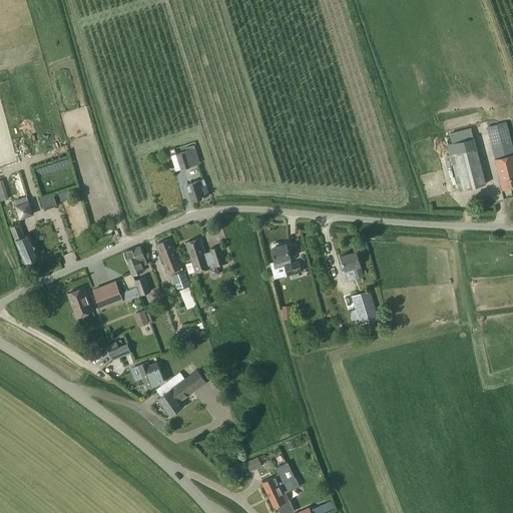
[(486,126),(503,190),(512,186),(512,151),(505,121),(486,126)]
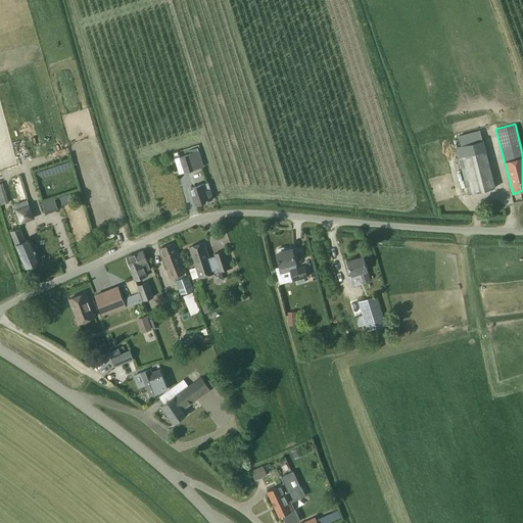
[(457,147),(469,195),(494,188),(482,141),(457,147)]
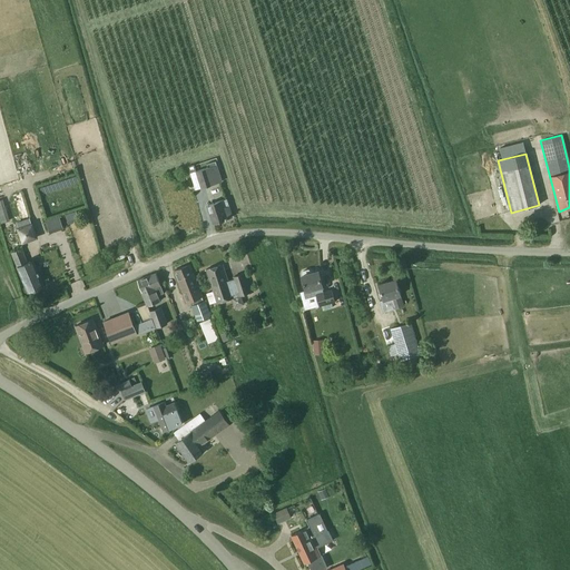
[(217,165),(216,161),(207,164),(208,167),(196,172),(194,165),(188,167),(195,190),(223,182),(217,165)]
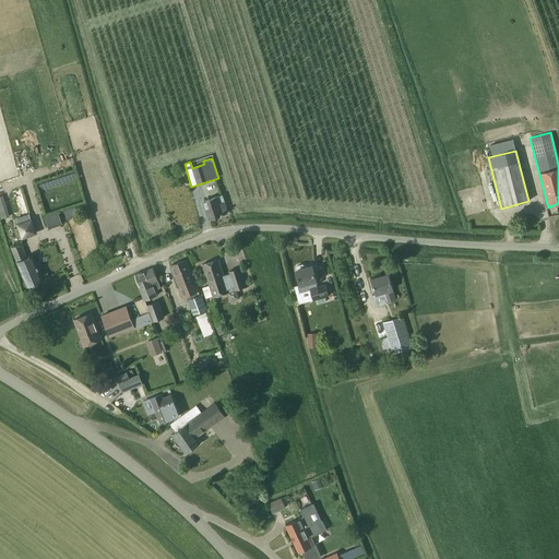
[(40,191),(78,180),(75,171),(37,181),(40,191)]
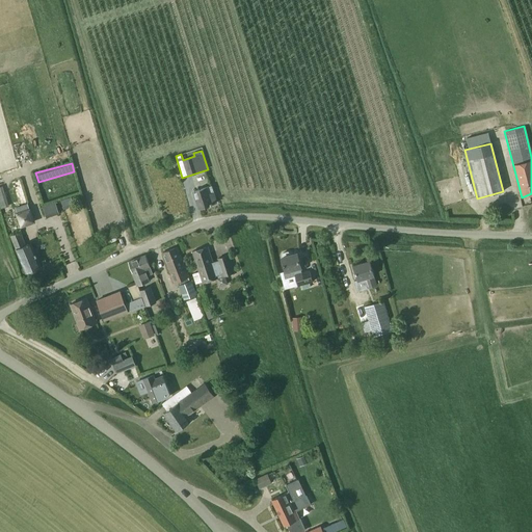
[(3,185),(0,185),(0,201),(2,207),(9,205),(3,185)]
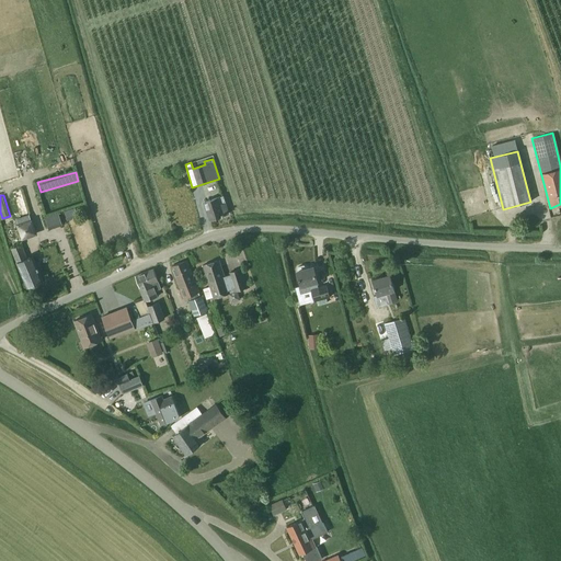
[(229,214),(222,196),(204,203),(210,219),(229,214)]
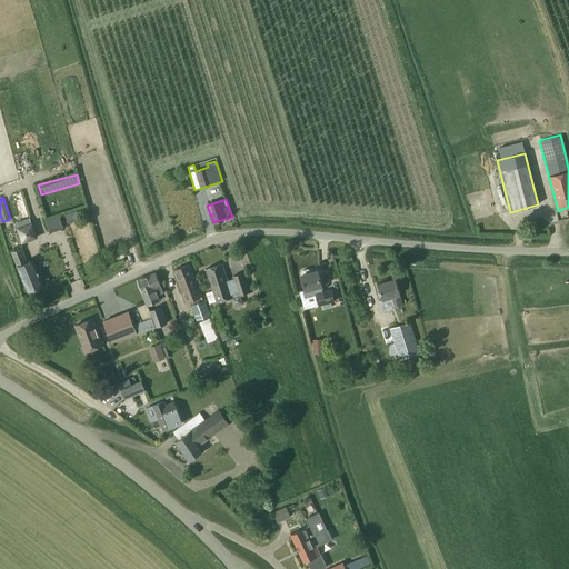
[(76,211),(66,215),(68,221),(78,218),(76,211)]
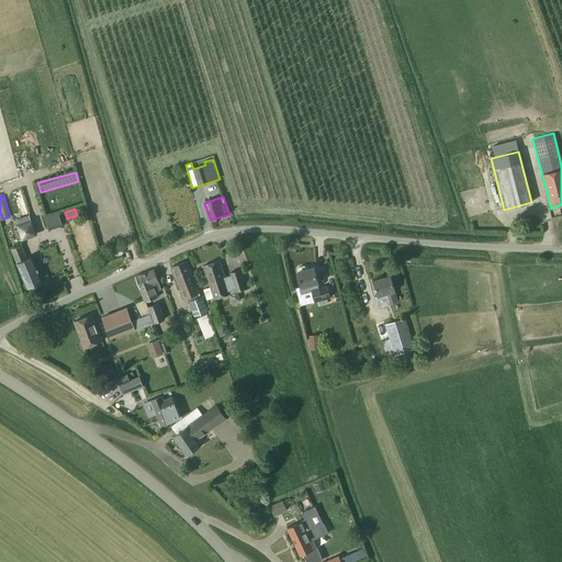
[(31,220),(29,215),(17,220),(18,224),(17,225),(22,240),(38,235),(33,220),(31,220)]
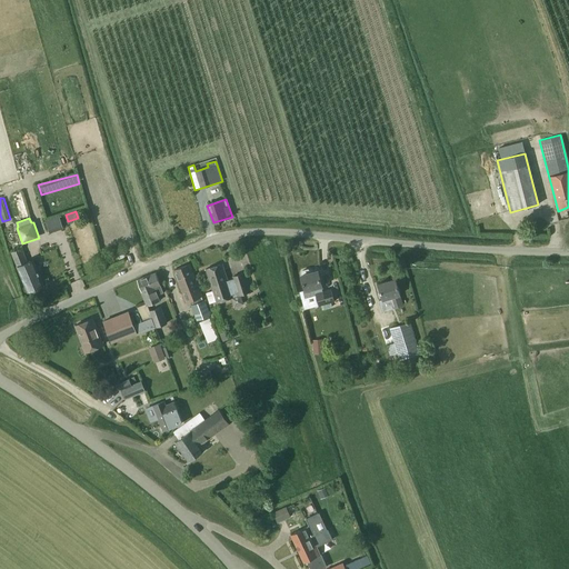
[(50,232),(62,228),(59,218),(46,222),(50,232)]
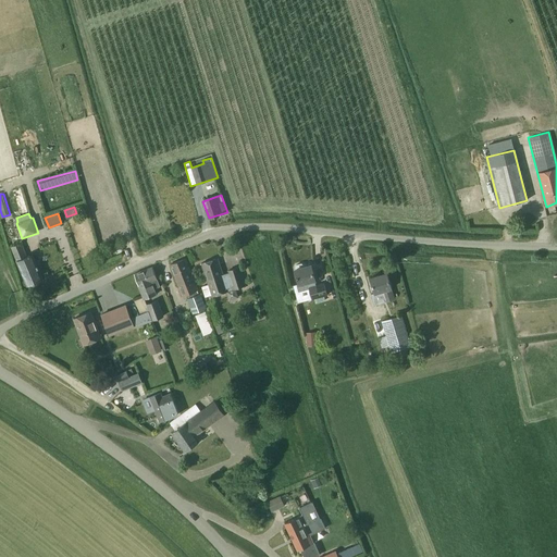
[(26,257),(21,243),(10,247),(26,285),(42,279),(32,255),(26,257)]
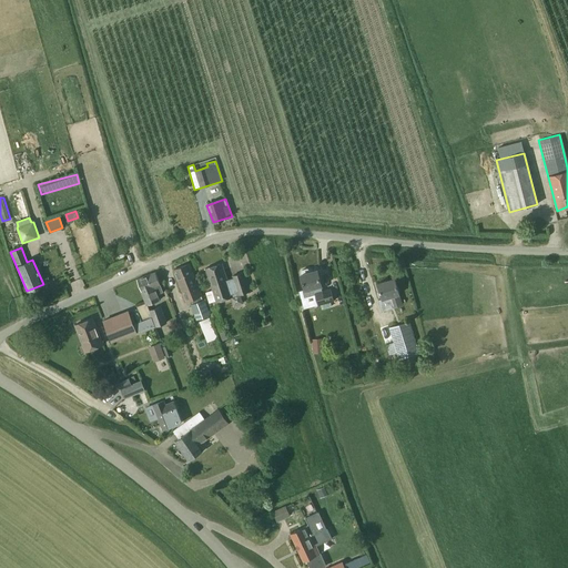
[(222,263),(205,269),(213,291),(205,293),(209,303),(216,301),(216,302),(233,296),(232,294),(239,292),(239,294),(249,292),(243,273),(233,275),(233,277),(227,280),(222,263)]
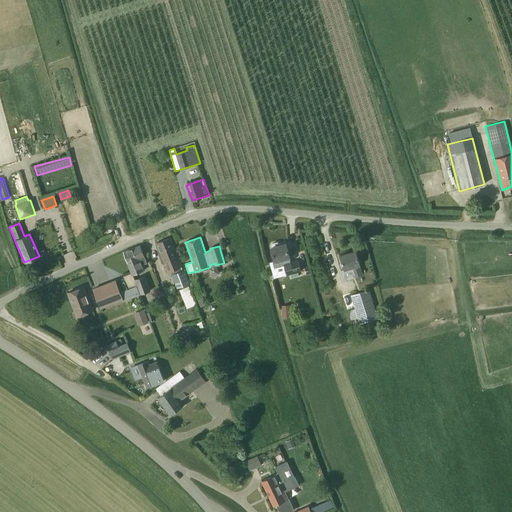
[(172,274),(177,288),(189,283),(184,269),(183,270),(171,238),(157,243),(168,273),(173,271),(174,274),(172,274)]
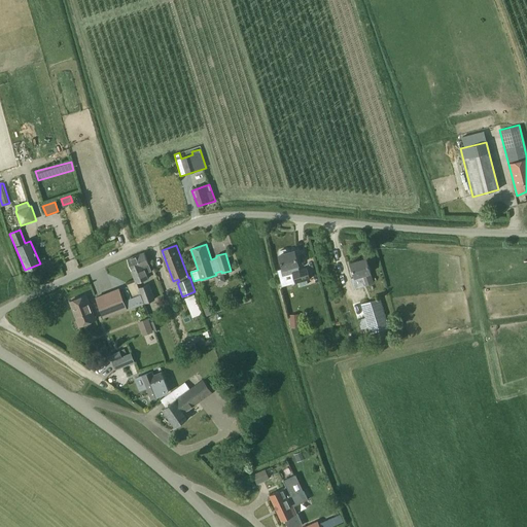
[(279,252),(279,254),(283,269),(278,270),(282,286),(295,283),(299,282),(300,286),(308,284),(307,280),(310,279),(307,268),(300,270),(294,250),(293,250),(293,249),(292,248),(287,250),(285,249),(280,250),(279,252)]
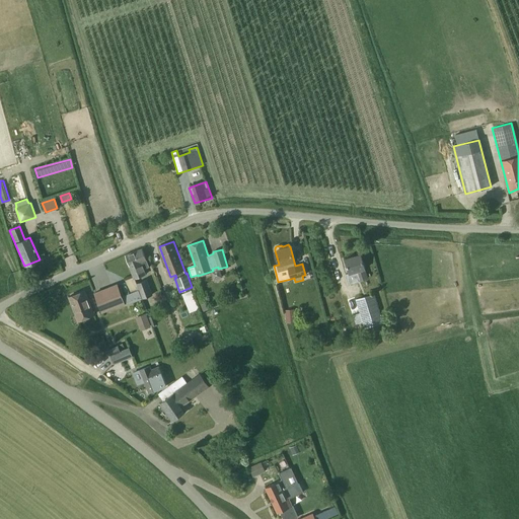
[(149,267),(143,248),(125,255),(134,278),(134,279),(135,278),(146,274),(143,269),(149,267)]
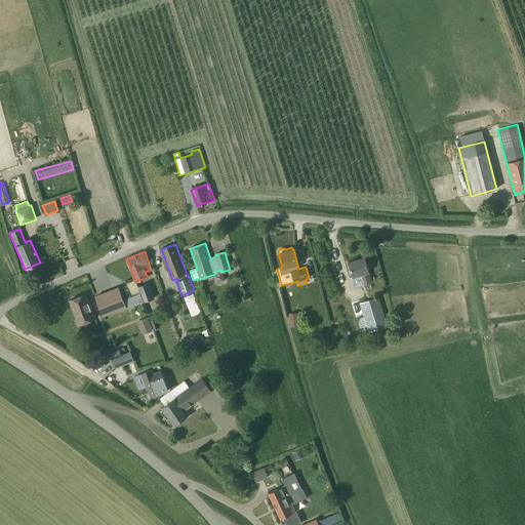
[(369,272),(364,257),(349,261),(353,276),(361,274),(364,284),(371,281),(368,272),(369,272)]
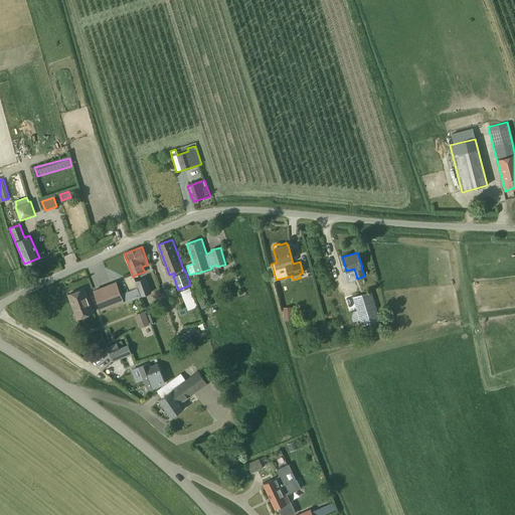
[(121,294),(124,301),(124,303),(141,297),(138,288),(136,282),(134,276),(133,277),(133,276),(125,279),(129,291),(121,294)]
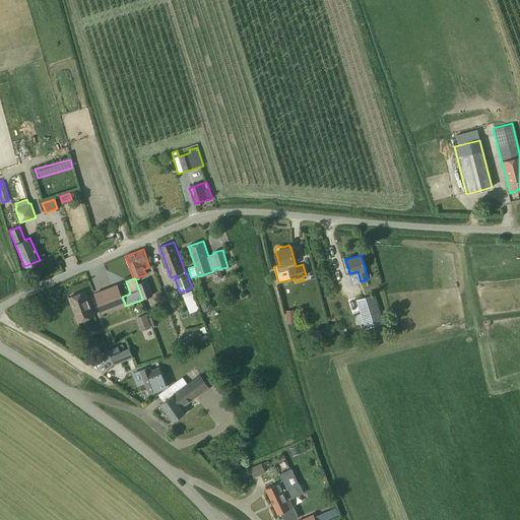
[(139,290),(142,300),(153,296),(147,280),(137,284),(139,290)]
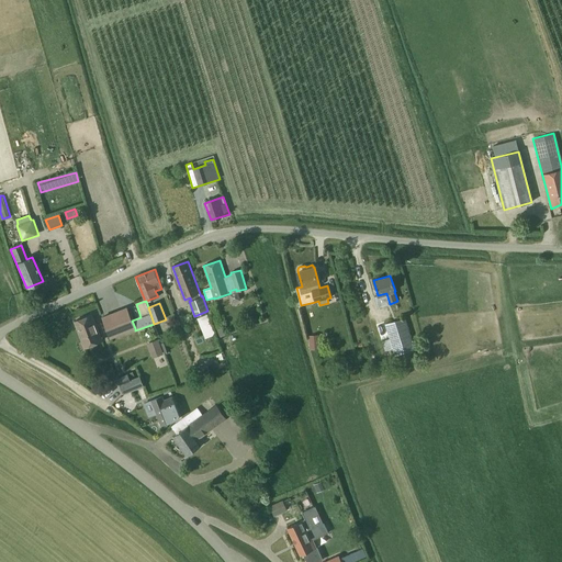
[(132,321),(127,307),(122,310),(102,317),(110,338),(135,328),(132,321)]
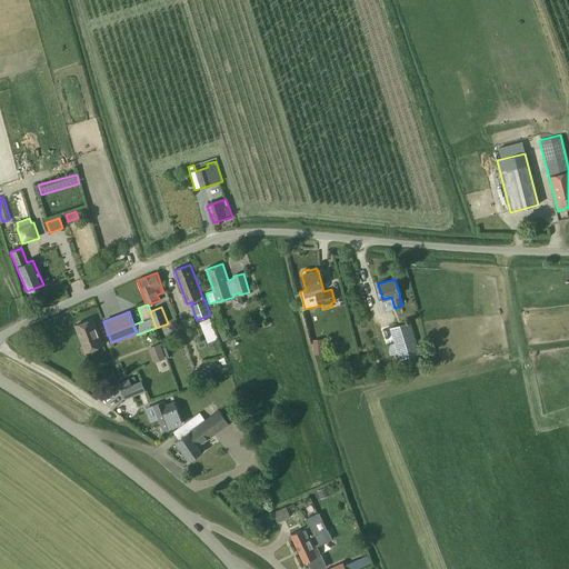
[(103,346),(93,319),(76,326),(86,352),(103,346)]
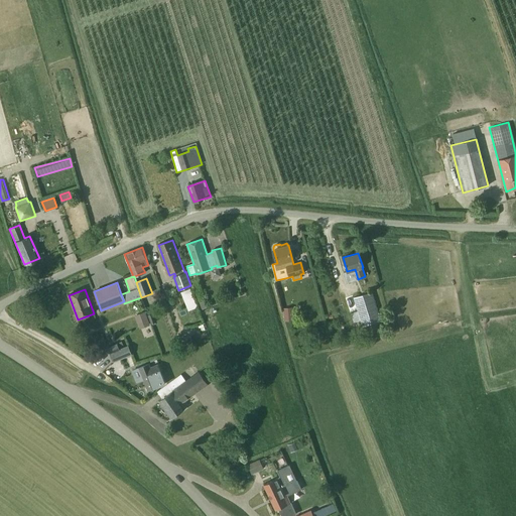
[(189,289),(183,292),(190,308),(197,306),(189,289)]
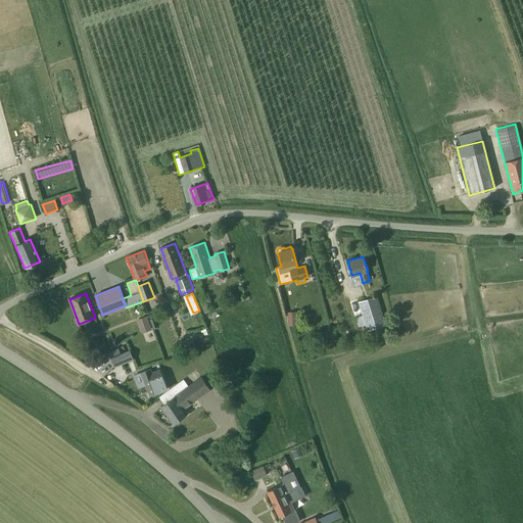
[(366,324),(368,331),(386,326),(377,295),(359,301),(363,315),(355,317),(359,326),(366,324)]
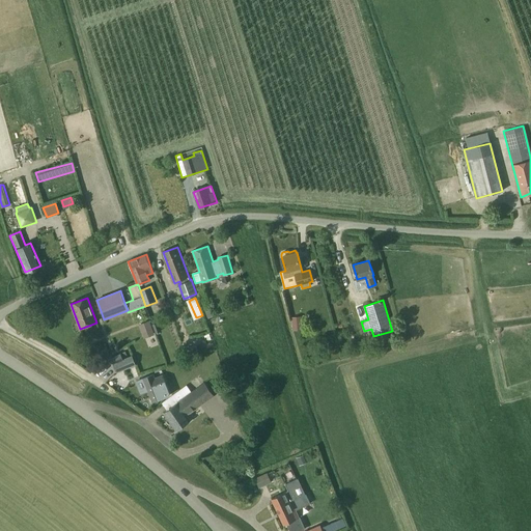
[(155,334),(149,320),(140,324),(145,337),(155,334)]
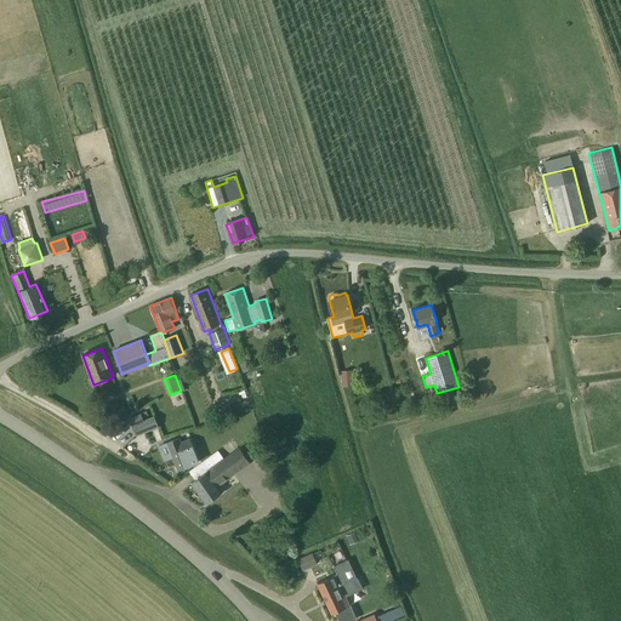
[(229,404),(223,406),(227,419),(233,416),(229,404)]
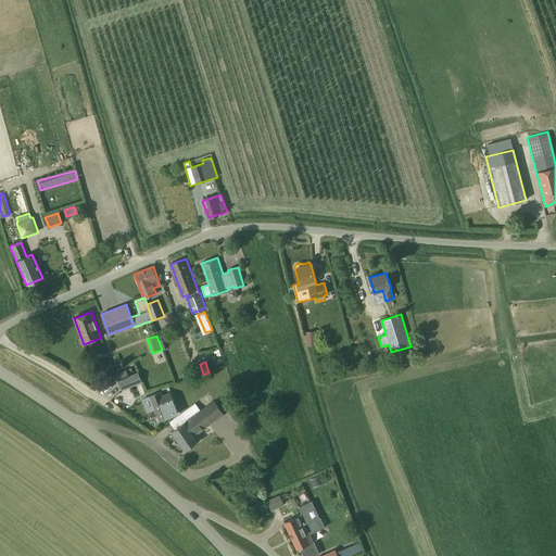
[(129,376),(126,370),(115,375),(122,390),(142,382),(138,371),(129,376)]
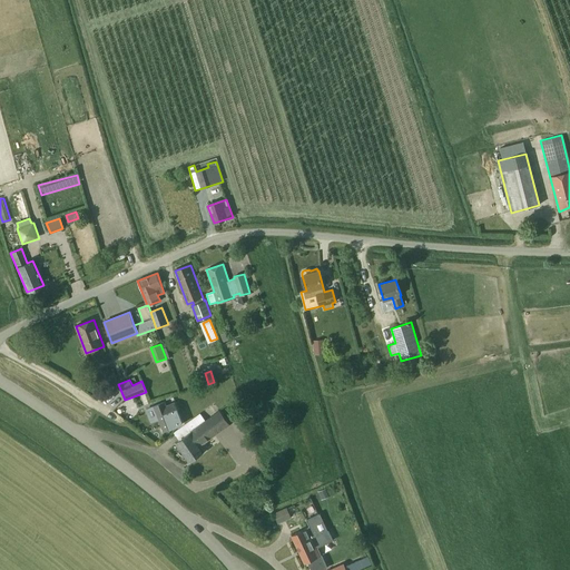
[(154,405),(154,406),(164,432),(175,428),(174,426),(182,423),(174,403),(166,405),(165,402),(154,405)]
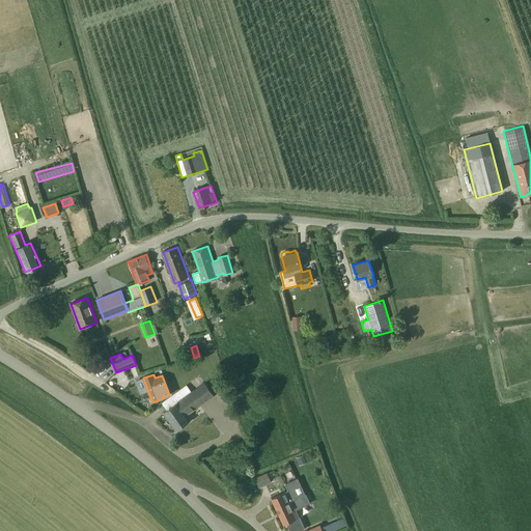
[(172,394),(173,394),(175,398),(177,402),(170,408),(184,426),(191,421),(187,416),(215,395),(204,382),(203,383),(201,379),(195,383),(198,387),(192,391),(187,385),(179,390),(172,394)]
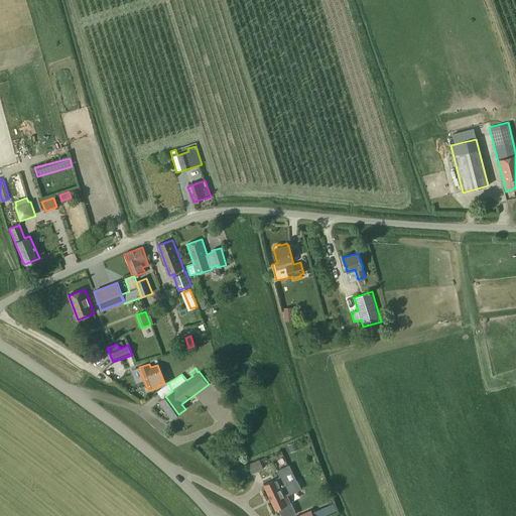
[(170,387),(168,383),(157,391),(160,395),(162,398),(158,401),(171,419),(178,414),(165,396),(172,391),(170,387)]
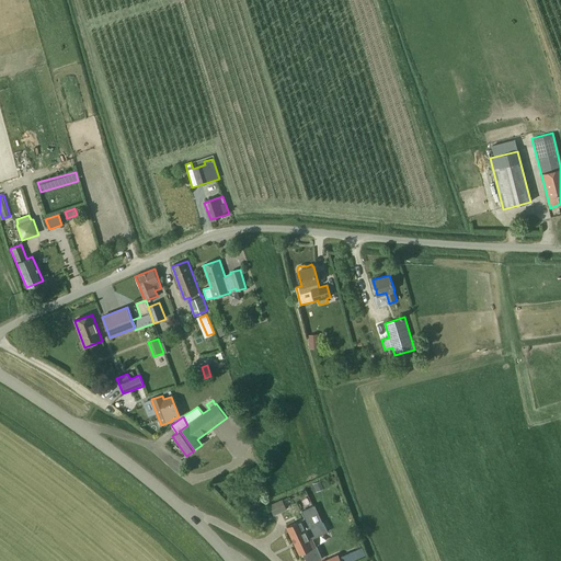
[(316,491),(325,487),(322,480),(313,483),(316,491)]
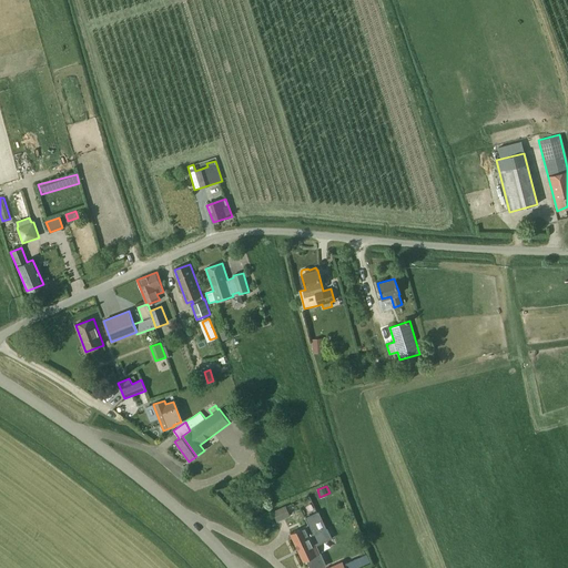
[(290,516),(285,506),(272,511),(276,521),(290,516)]
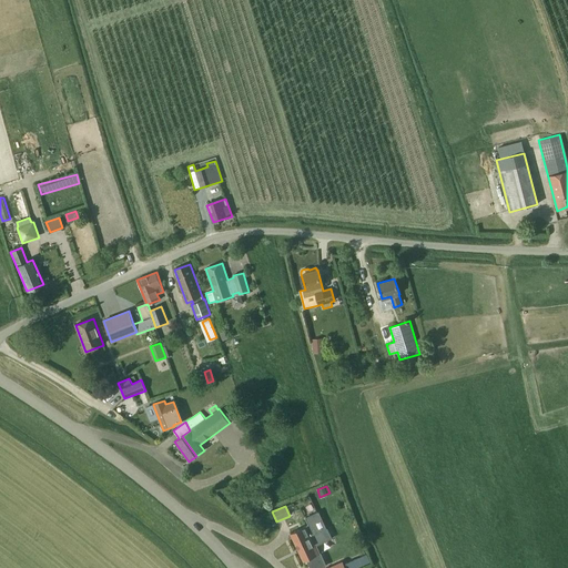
[(305,517),(308,524),(291,533),(295,543),(326,528),(318,511),(305,517)]
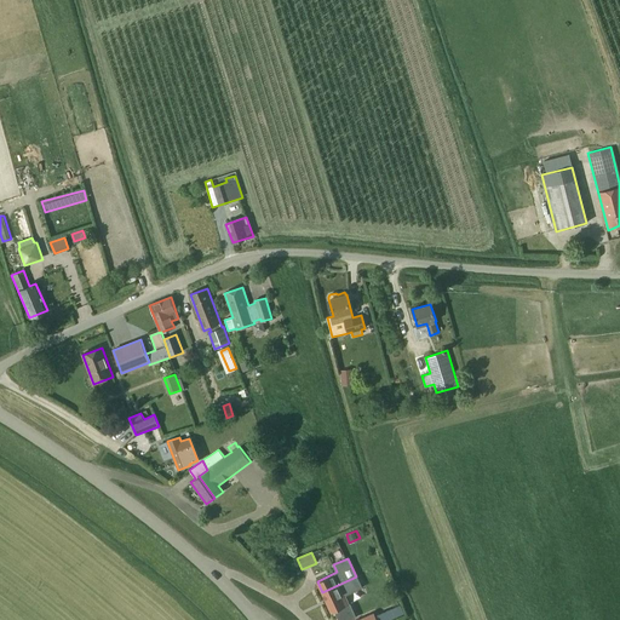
[(356,577),(322,592),(332,613),(334,612),(338,619),(350,619),(354,619),(346,604),(349,604),(345,596),(362,587),(357,577),(356,577)]
